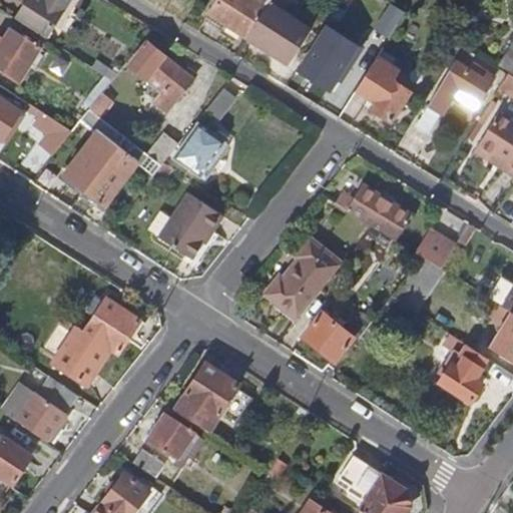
[(27,0),(15,21),(44,39),(68,0),(27,0)]
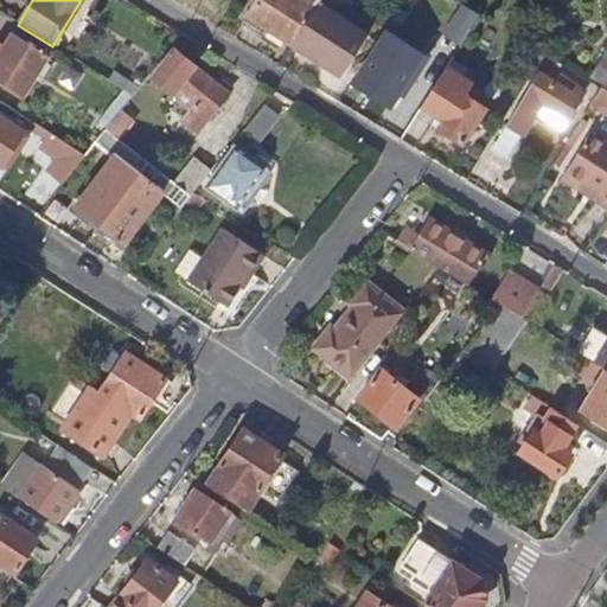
[(256,0),(244,18),(289,46),(318,0),(256,0)]
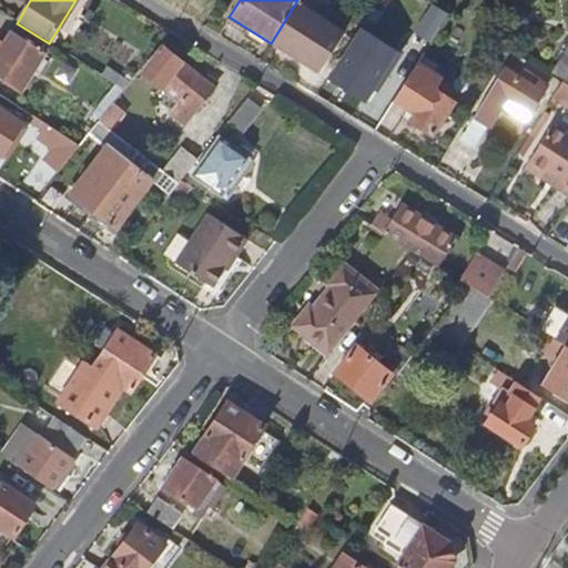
[(310,0),(297,0),(271,43),(318,73),(343,34),(312,16),(318,6),(310,0)]
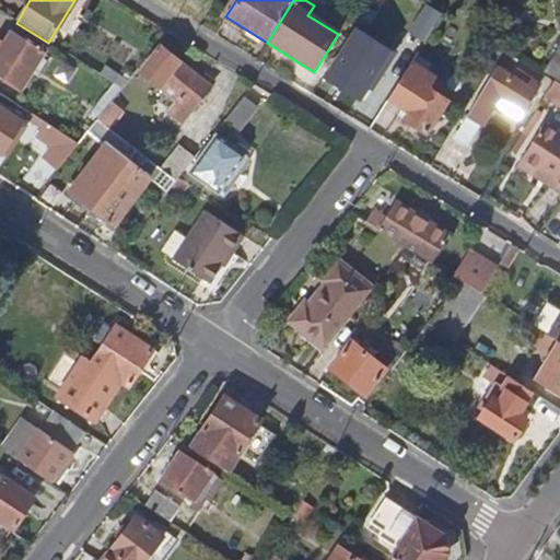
[(16,23),(0,49),(0,81),(16,92),(48,43),(16,23)]
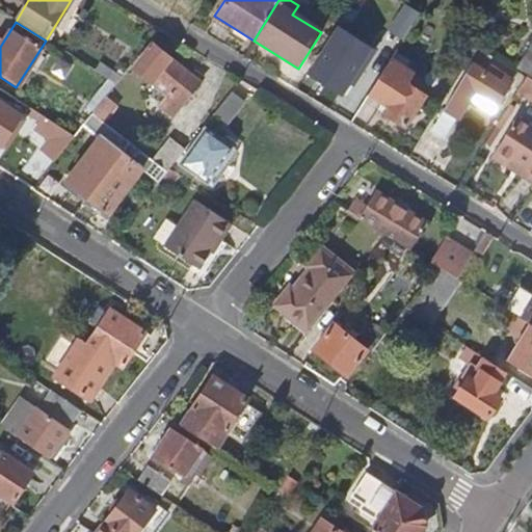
[(531,45),(515,70),(531,80),(531,45)]
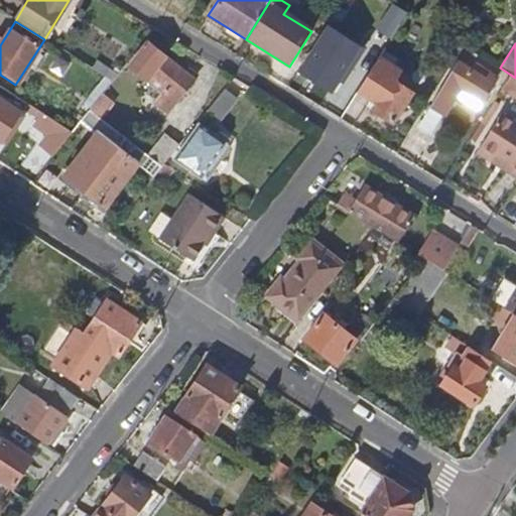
[(184,74),(146,44),(129,67),(146,80),(151,75),(165,87),(155,101),(167,112),(196,78),(187,70),(184,74)]
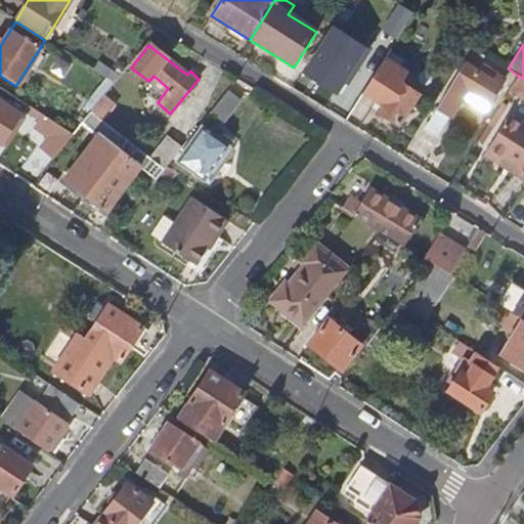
[(351,64),(321,45),(305,72),(335,90),(351,64)]
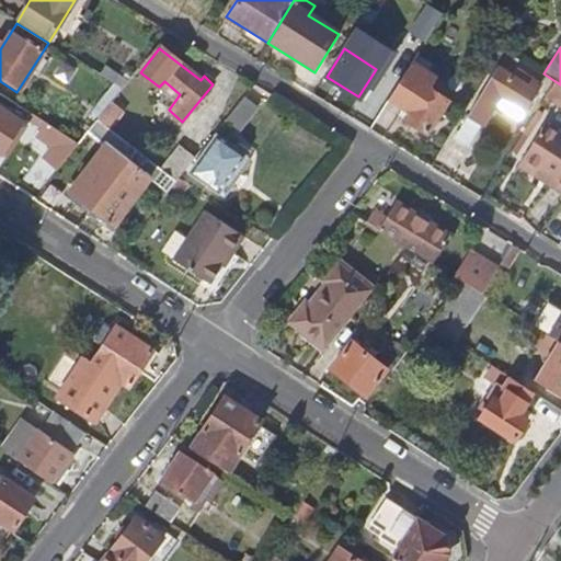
[(390,93),(411,109),(404,121),(425,135),(446,104),(418,84),(425,75),(409,65),(390,93)]
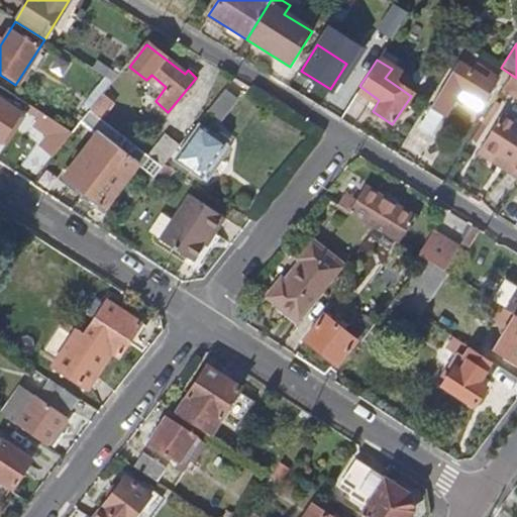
[(91,70),(111,83),(116,76),(96,62),(91,70)]
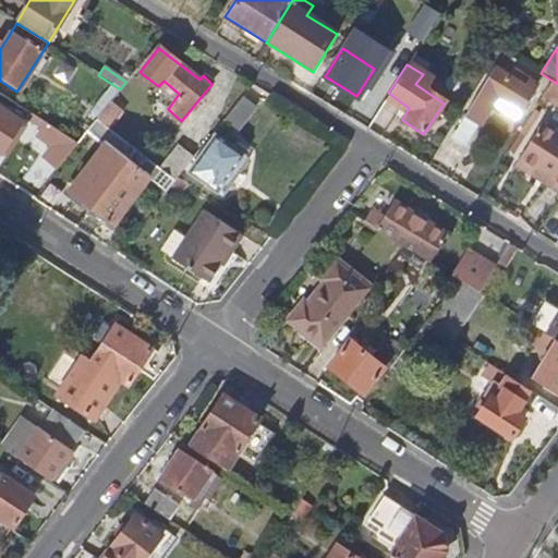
[(509,80),(490,69),(462,116),(477,124),(496,93),(501,97),(497,105),(513,116),(518,114),(534,85),(513,72),(509,80)]
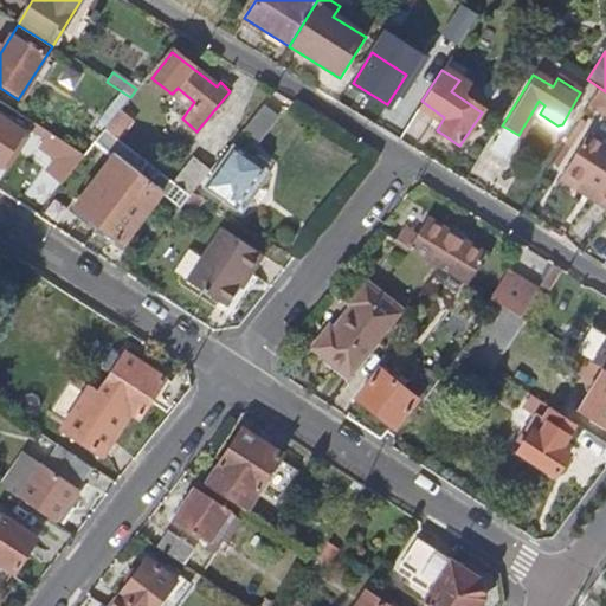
[(605,95),(598,90),(590,103),(605,113),(605,95)]
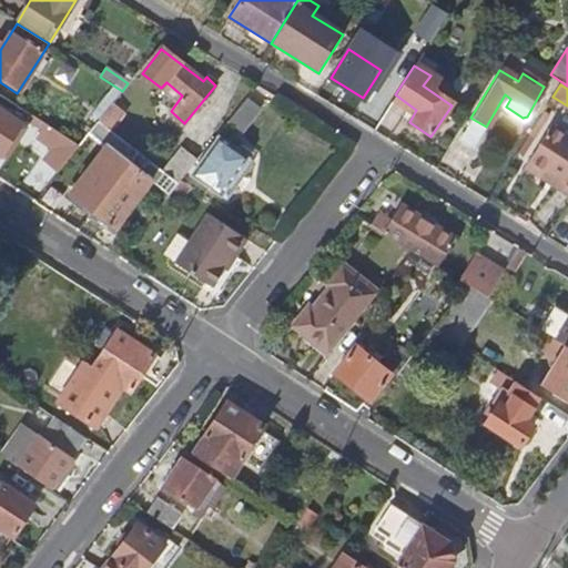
[(244,99),(226,122),(240,133),(257,110),(244,99)]
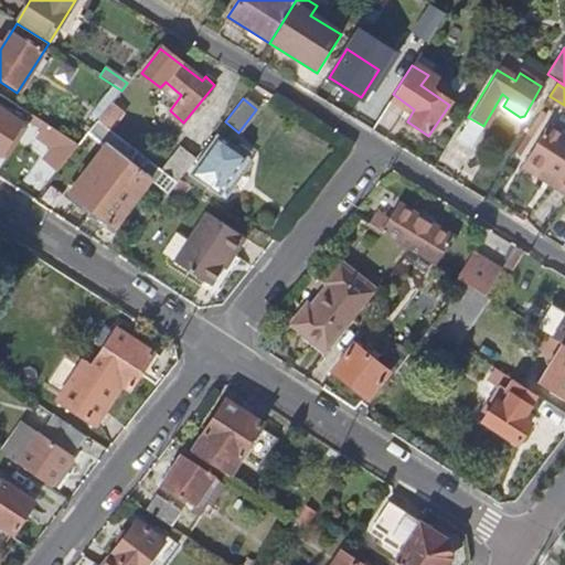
[(110,104),(97,121),(108,129),(121,113),(110,104)]
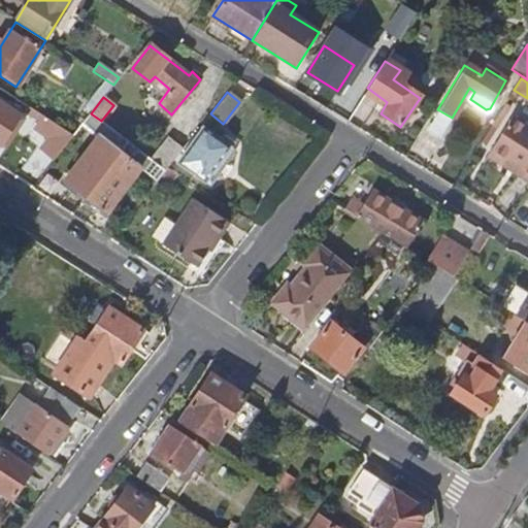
[(0,106),(0,145),(18,118),(0,106)]
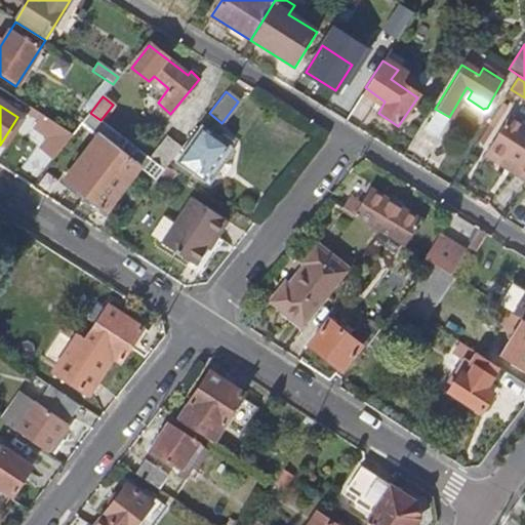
[(97,136),(64,180),(83,196),(127,142),(101,120),(90,113),(81,124),(97,136)]
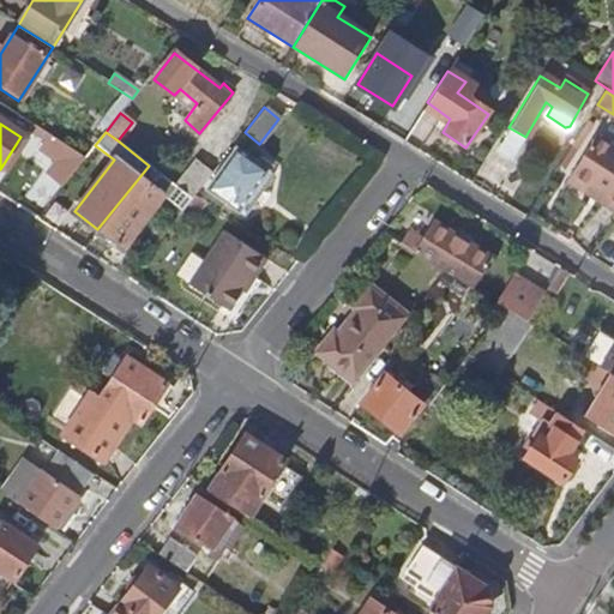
[(567,173),(613,204),(613,146),(594,133),(567,173)]
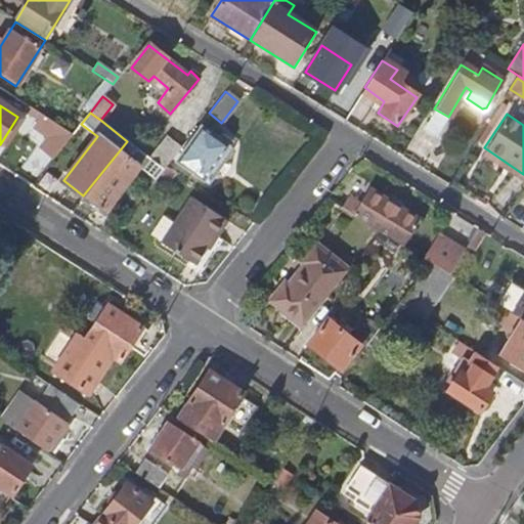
[(46,138),(56,125),(45,117),(37,130),(46,138)]
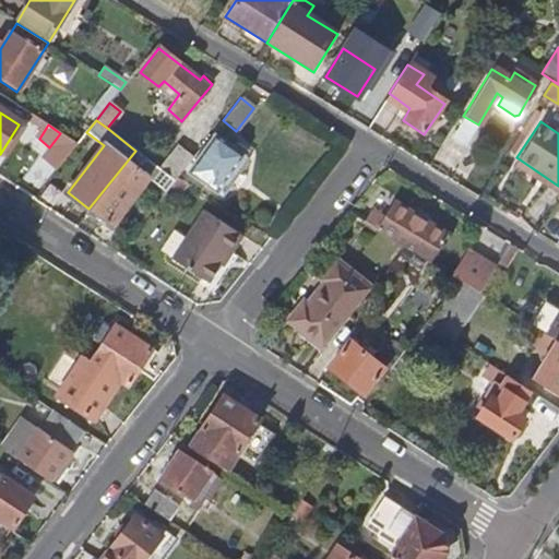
[(40,158),(56,170),(76,143),(60,133),(49,147),(40,158)]
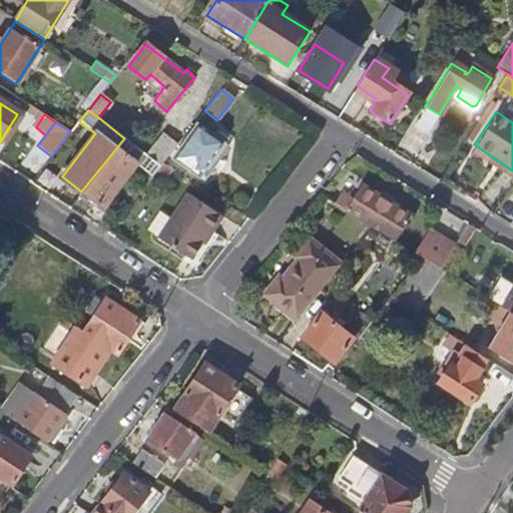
[(195,125),(173,159),(198,176),(222,143),(195,125)]
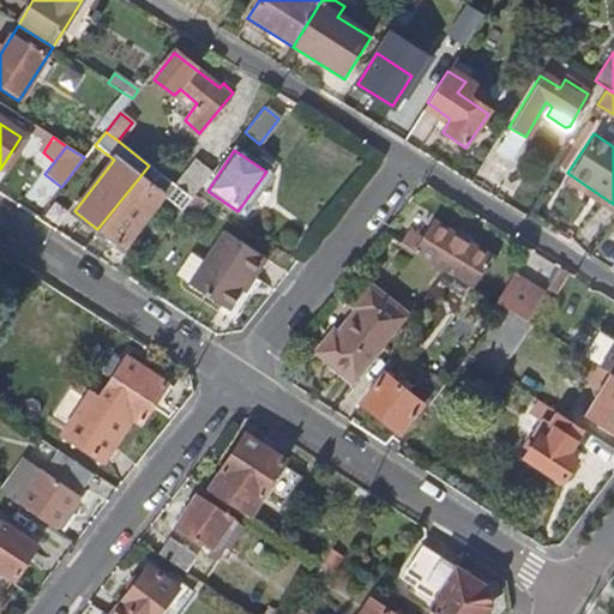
[(197,160),(175,186),(191,199),(194,196),(212,173),(197,160)]
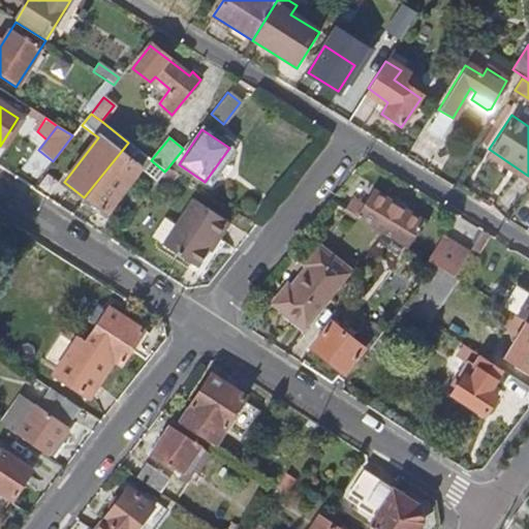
[(128,143),(84,197),(103,214),(141,168),(157,182),(164,172),(151,160),(147,157),(128,143)]
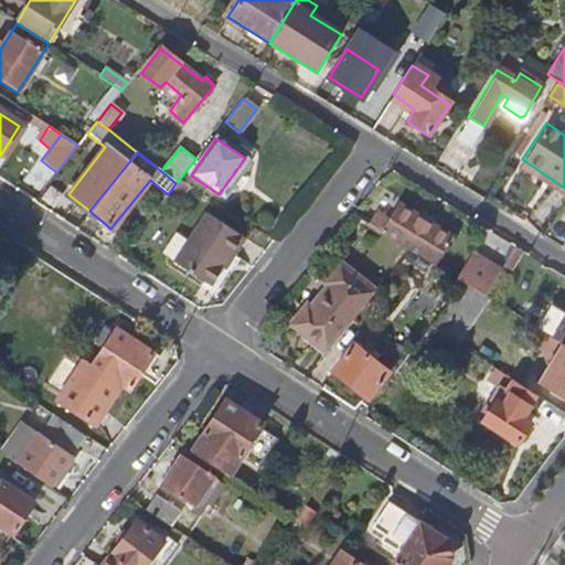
[(168,194),(151,214),(166,222),(191,188),(179,180),(176,183),(168,194)]
